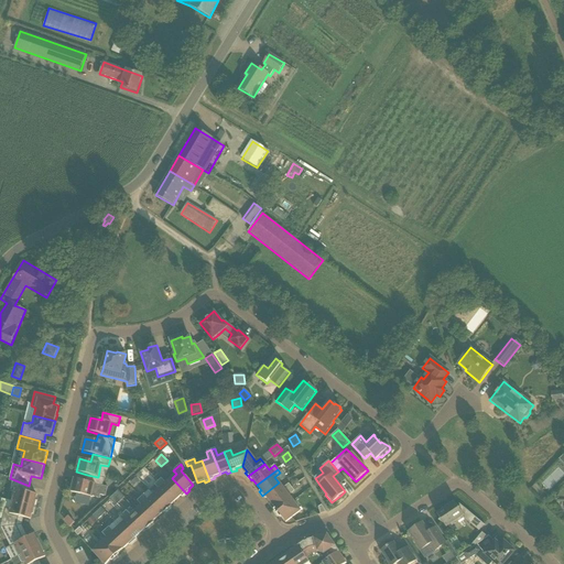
[(97,477),(87,475),(86,481),(75,479),(71,492),(93,498),(93,497),(99,499),(100,496),(105,497),(108,487),(102,486),(105,478),(98,477),(97,477)]
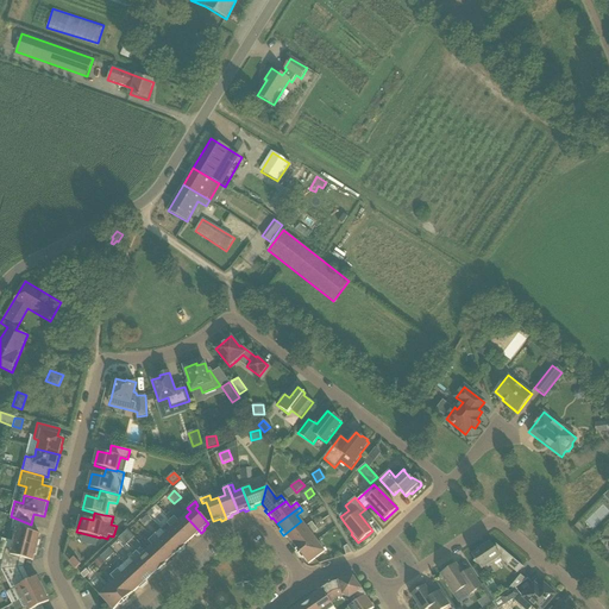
[(140,522),(145,526),(151,520),(148,516),(140,522)]
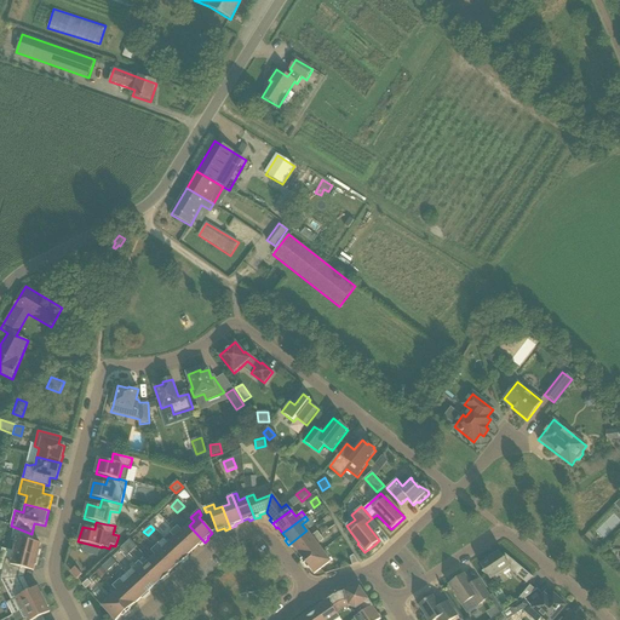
[(199,545),(200,547),(205,543),(189,526),(183,532),(177,526),(173,529),(193,550),(199,545)]
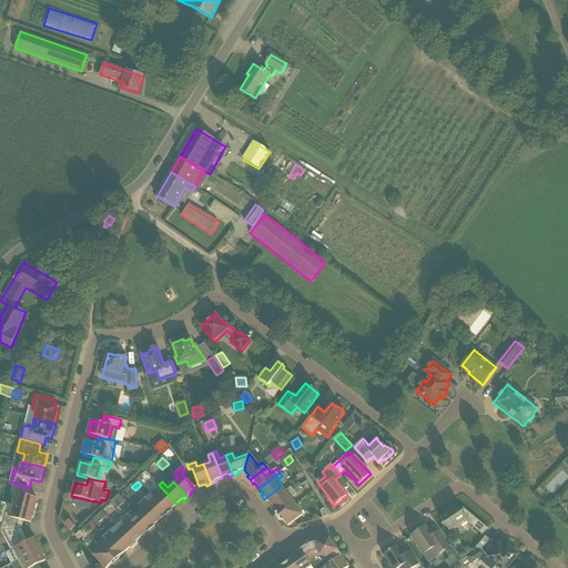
[(8,504),(12,506),(36,511),(37,504),(36,504),(37,498),(26,495),(27,488),(12,483),(8,504)]
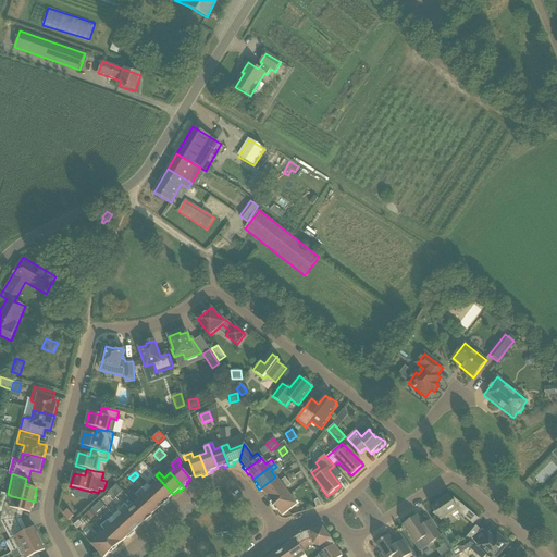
[(166,504),(170,500),(169,499),(173,494),(156,475),(152,479),(157,484),(152,489),(166,504)]
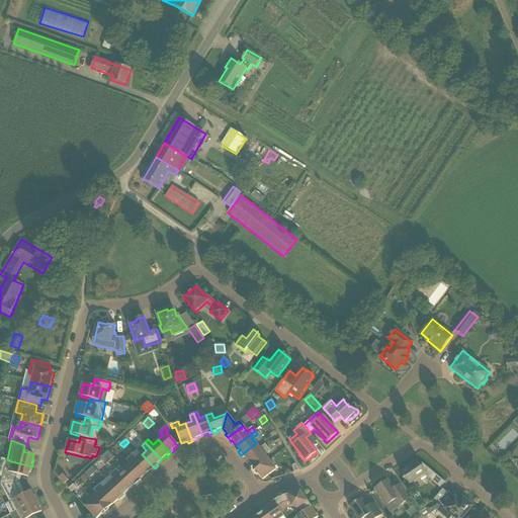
[(256,443),(241,455),(244,458),(245,457),(249,462),(268,448),(265,444),(260,448),(256,443)]
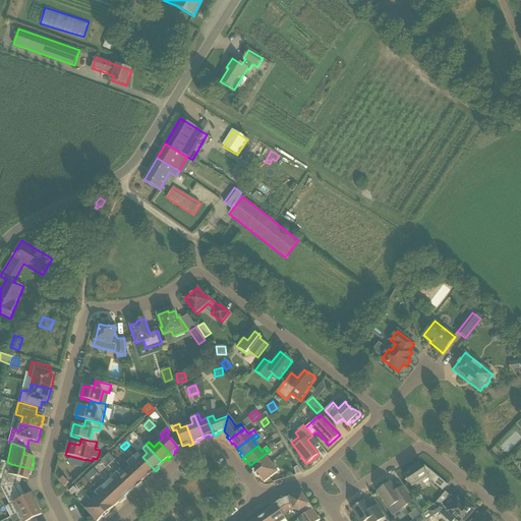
[(255,475),(272,463),(267,458),(272,454),(270,451),(250,465),(254,470),(252,471),(255,475)]
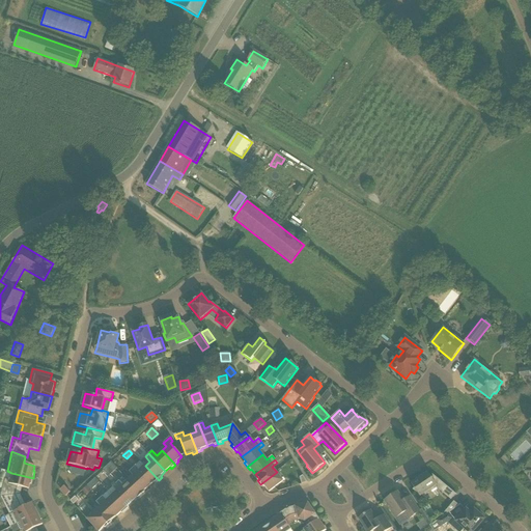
[(111,463),(104,470),(103,470),(108,477),(117,469),(111,463)]
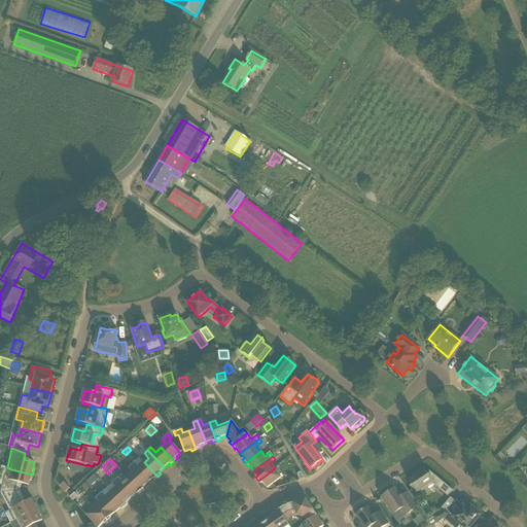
[(152,479),(153,480),(157,477),(144,462),(139,466),(135,462),(131,465),(147,483),(152,479)]
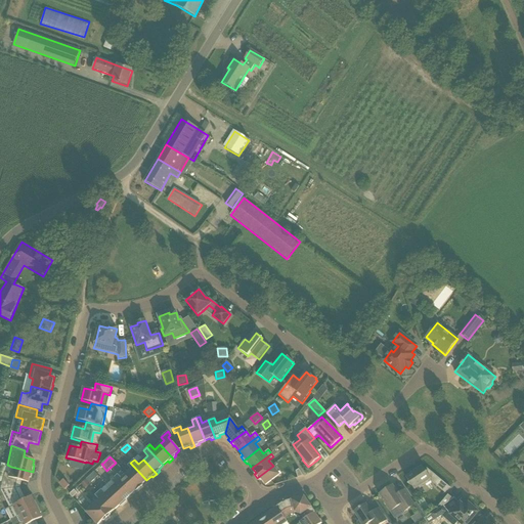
[(140,489),(143,486),(142,484),(146,480),(130,463),(127,466),(131,470),(127,475),(140,489)]
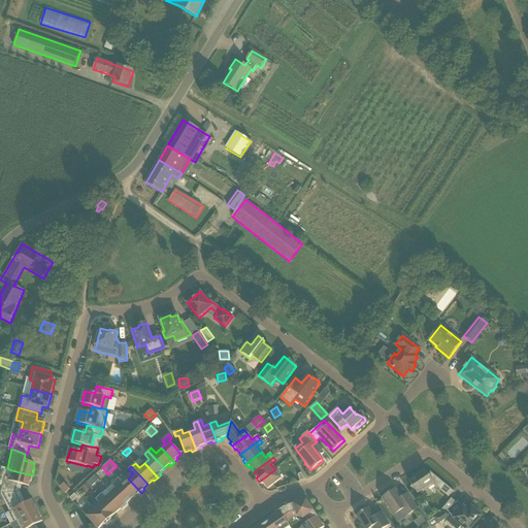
[(267,489),(273,485),(282,479),(275,469),(259,482),(262,485),(263,484),(267,489)]
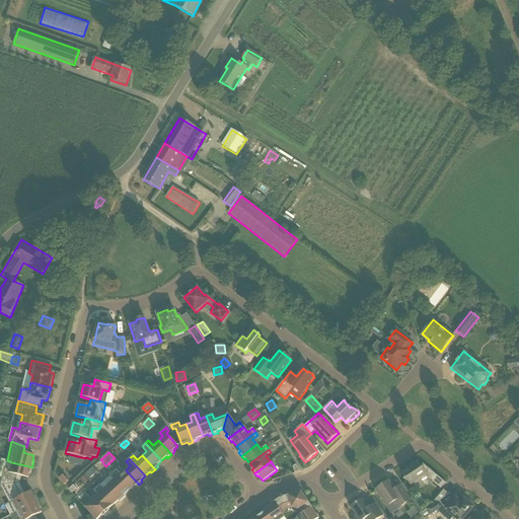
[(446,485),(446,484),(423,464),(423,465),(422,466),(418,461),(401,472),(404,477),(403,478),(408,482),(411,486),(425,476),(441,489),(445,484),(446,485)]
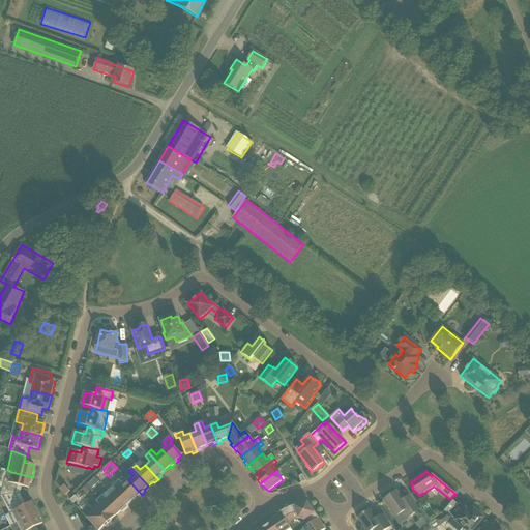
[(5,478),(2,489),(0,488),(0,495),(0,496),(16,494),(18,486),(28,489),(30,483),(31,483),(33,477),(11,472),(10,478),(5,478)]
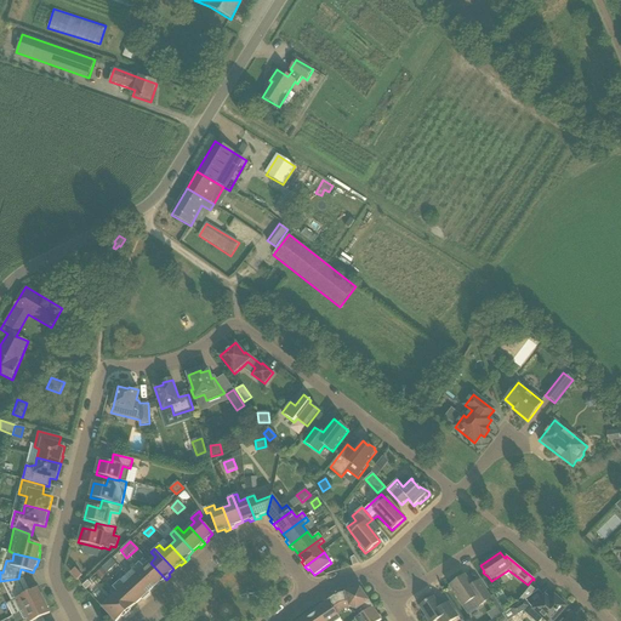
[(102,568),(107,574),(117,564),(112,559),(102,568)]
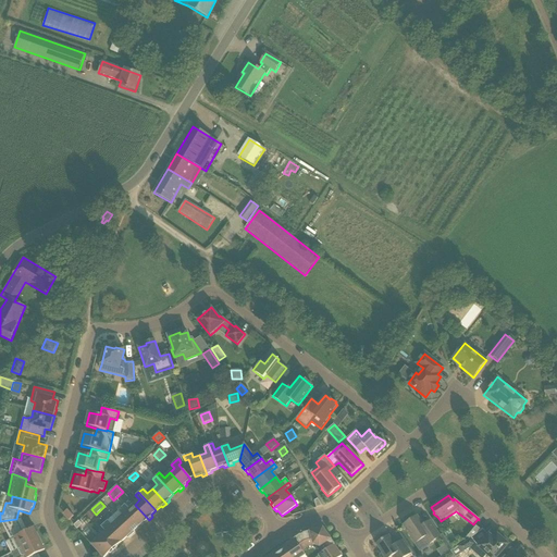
[(144,522),(145,523),(149,520),(135,505),(130,509),(125,505),(122,508),(139,527),(144,522)]
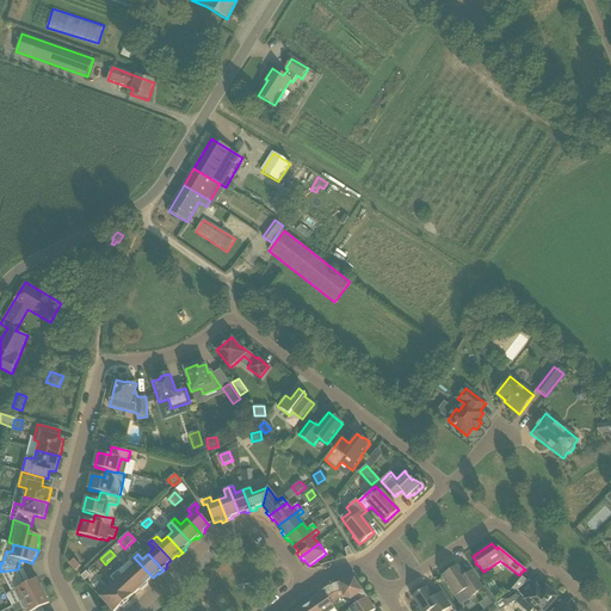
[(144,588),(148,584),(147,582),(153,578),(134,557),(129,560),(124,566),(129,571),(144,588)]
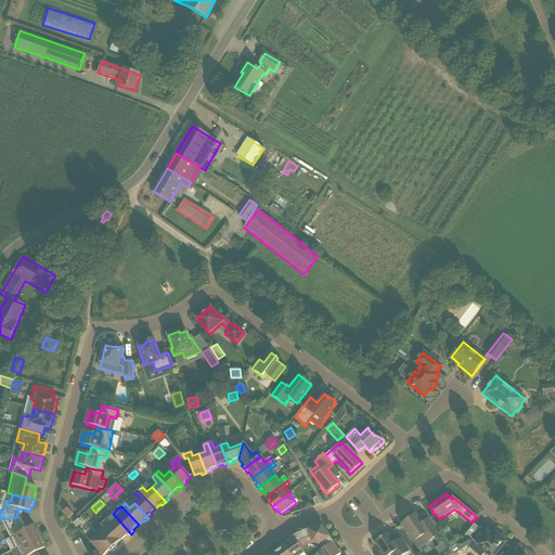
[(91,507),(86,513),(90,517),(95,513),(91,507)]
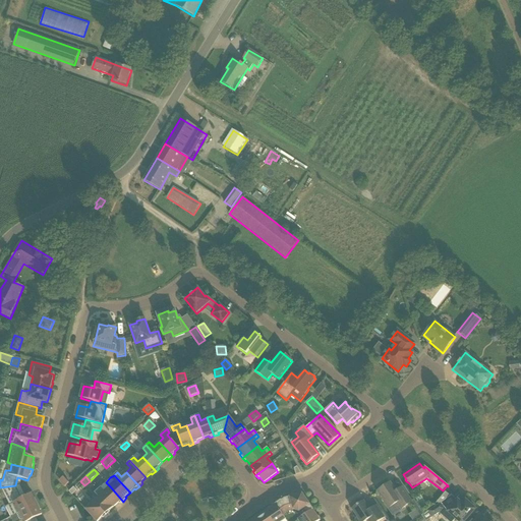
[(63,477),(59,480),(59,481),(64,486),(69,483),(63,477)]
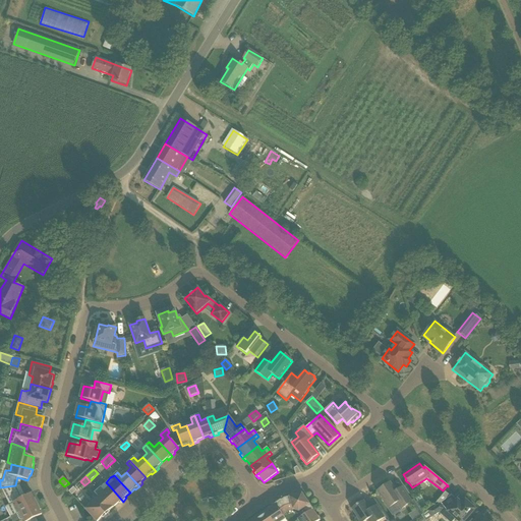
[(393,515),(412,502),(402,487),(396,491),(391,483),(377,491),(393,515)]
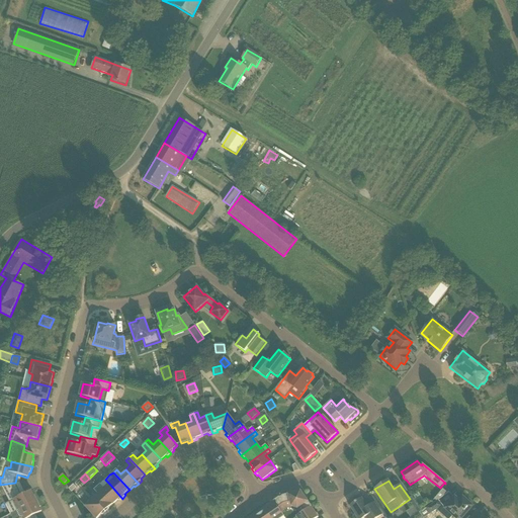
[(11,514),(19,510),(37,501),(34,495),(33,496),(31,491),(21,496),(15,483),(0,485),(9,502),(6,504),(11,514)]
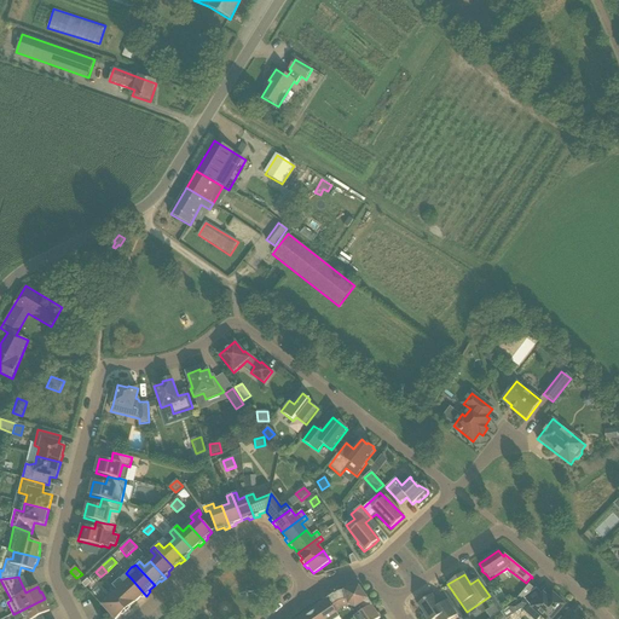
[(140,597),(142,600),(146,596),(131,578),(125,584),(120,578),(116,582),(136,603),(140,597)]
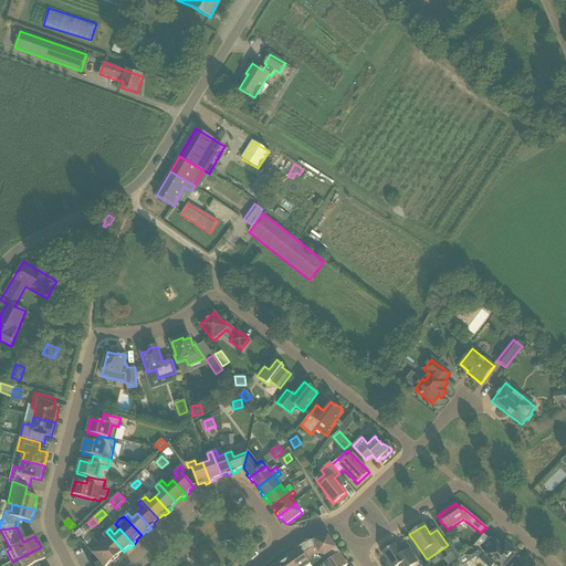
[(124,552),(106,532),(103,535),(107,541),(102,545),(116,561),(119,557),(118,556),(124,552)]
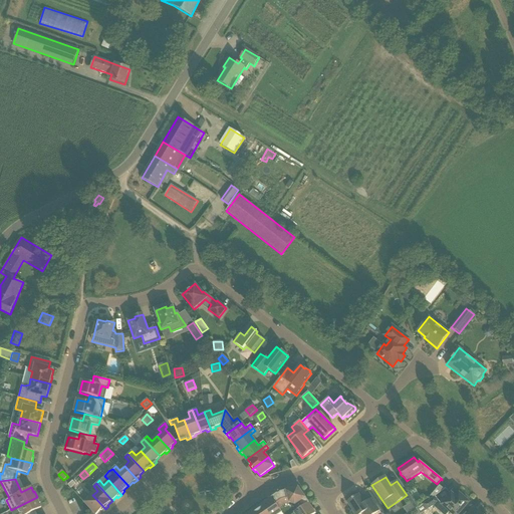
[(434,497),(435,497),(446,489),(446,488),(444,489),(440,486),(432,495),(434,497)]
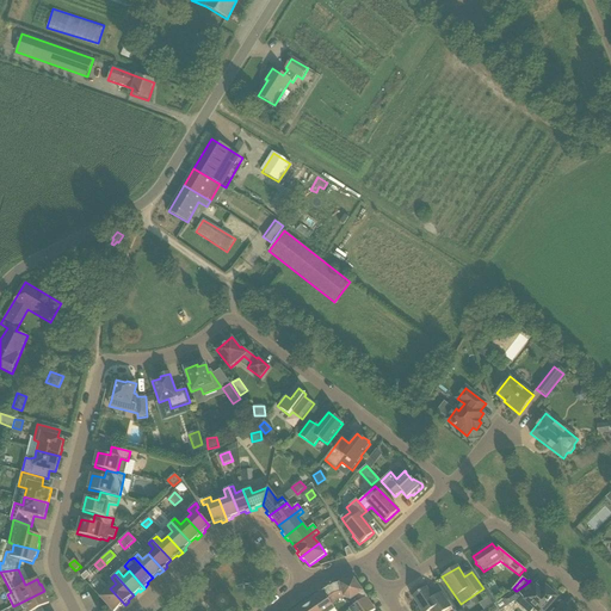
[(350,610),(368,598),(363,591),(362,592),(355,580),(341,584),(340,584),(333,586),(332,587),(338,600),(344,598),(351,600),(355,606),(350,610)]
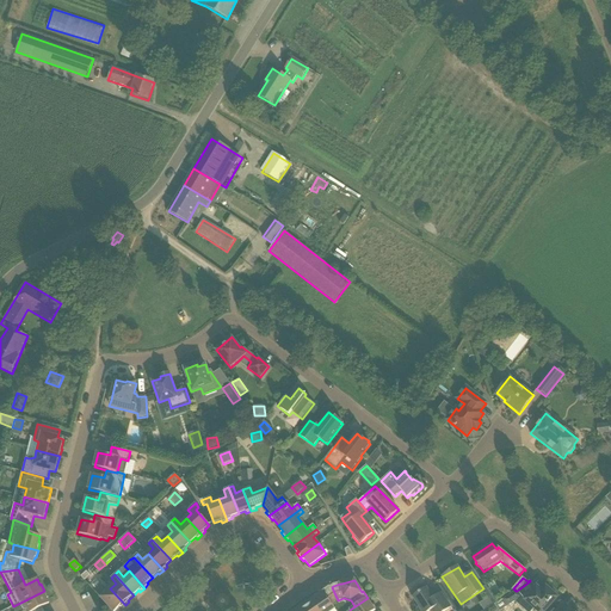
[(312,600),(318,610),(332,610),(335,609),(332,604),(338,600),(332,587),(329,587),(322,592),(323,592),(312,600)]
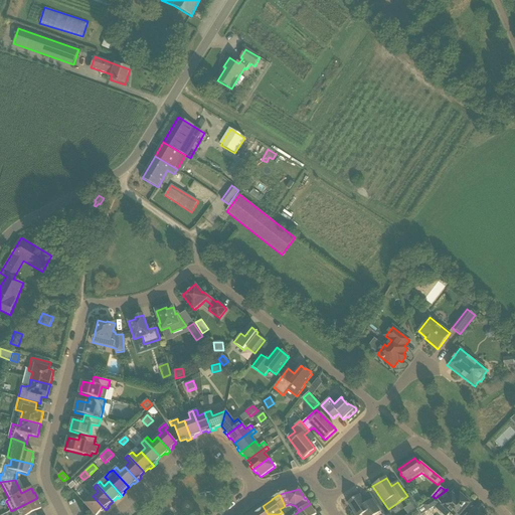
[(363,514),(375,514),(380,512),(372,500),(365,504),(359,495),(347,503),(353,511),(351,513),(352,514),(362,514),(363,514)]
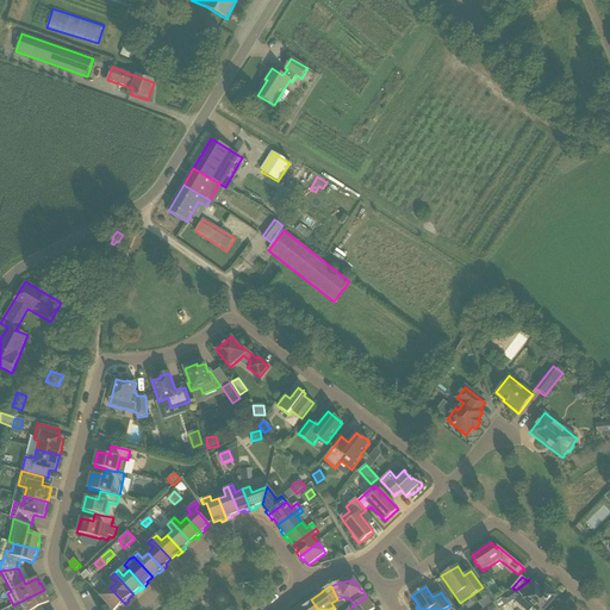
[(536,609),(545,609),(556,597),(545,586),(541,591),(535,586),(524,599),(521,597),(516,590),(515,590),(493,604),(497,609),(499,609),(506,607),(515,601),(524,609),(529,609),(533,607),(536,609)]
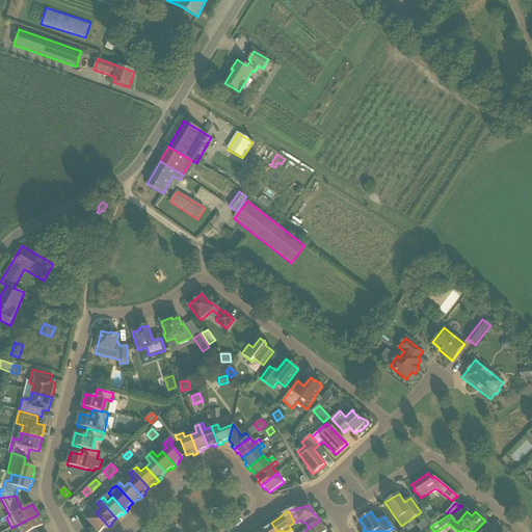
[(109,527),(96,512),(87,521),(98,531),(101,531),(104,529),(106,530),(109,527)]
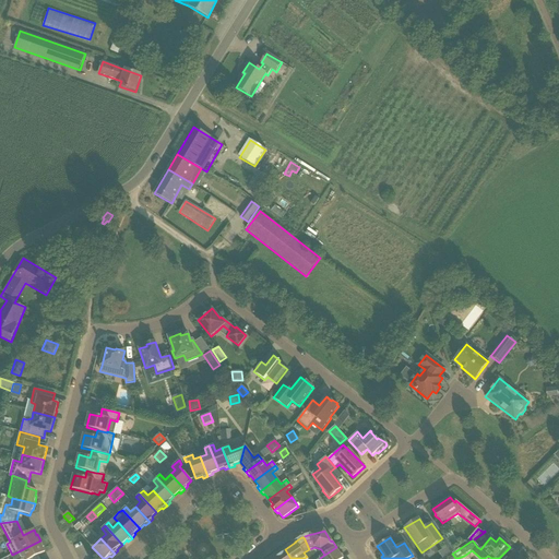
[(44,547),(40,540),(21,550),(24,558),(21,558),(34,558),(45,552),(43,548),(44,547)]
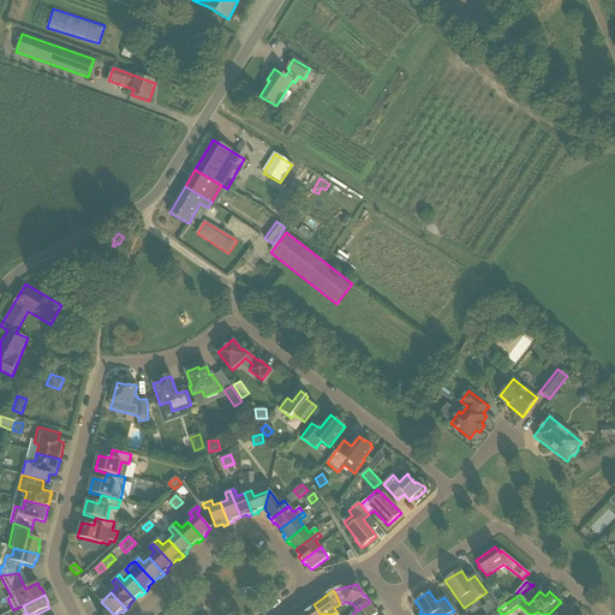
[(370,602),(352,614),(376,614),(377,614),(369,603),(370,602)]
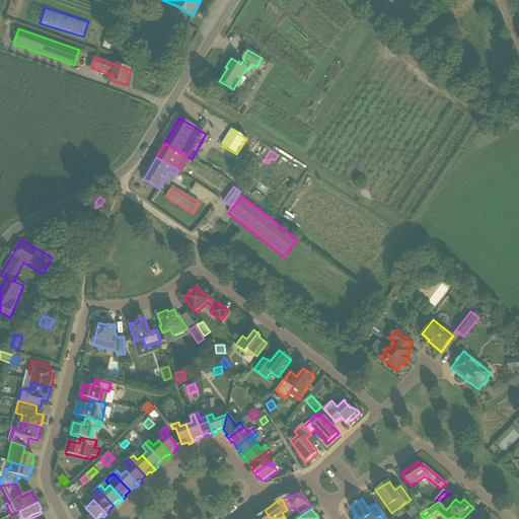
[(255,518),(270,518),(265,510),(254,517),(255,518)]
